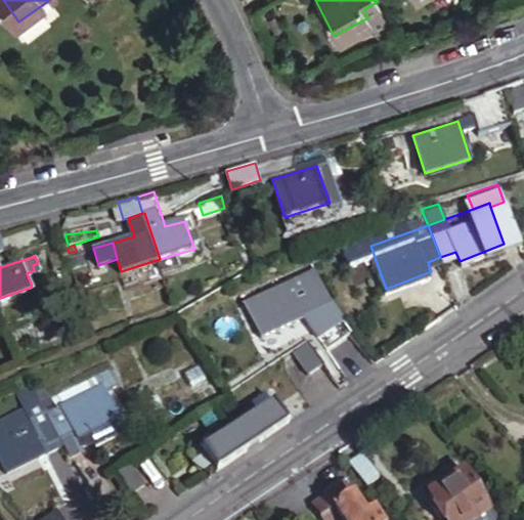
[(315,304),(300,271),(243,299),(260,335),(302,314),(301,311),(315,304)]
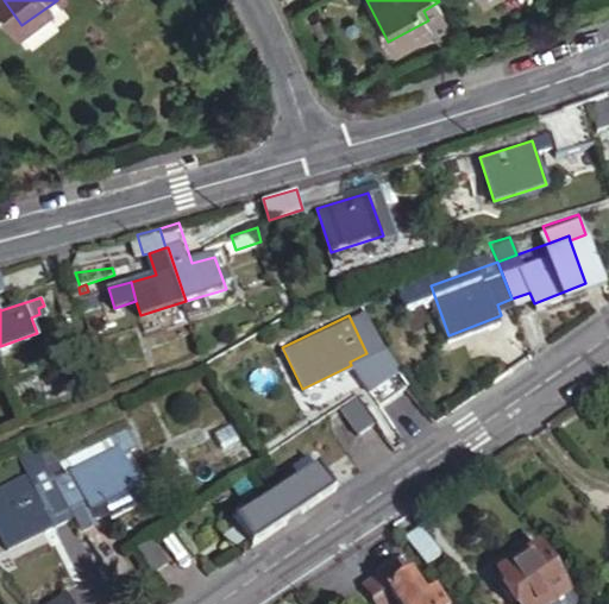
[(357,392),(340,403),(358,428),(375,417),(357,392)]
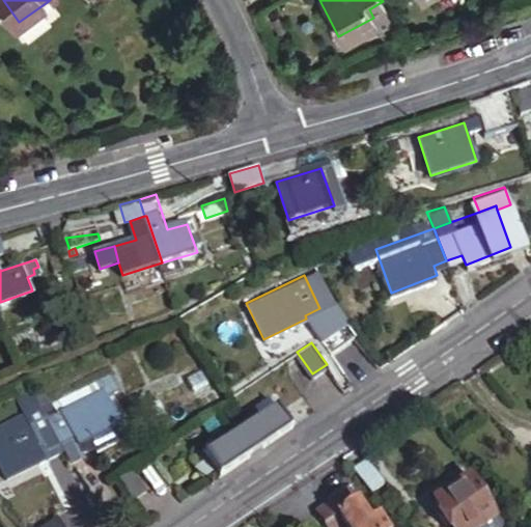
[(42,383),(32,388),(42,408),(100,378),(105,387),(115,382),(106,364),(48,394),(42,383)]
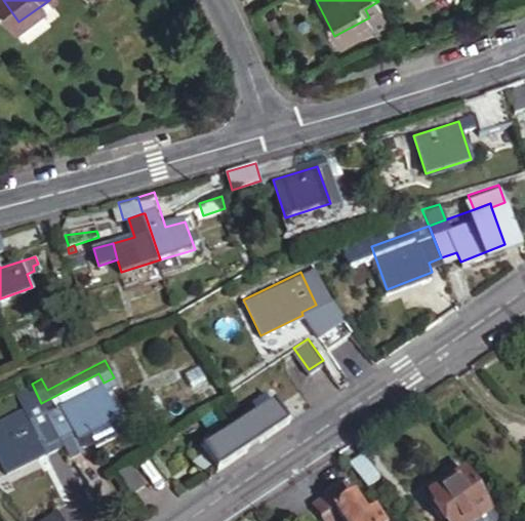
[(204,379),(196,365),(184,371),(191,386),(204,379)]
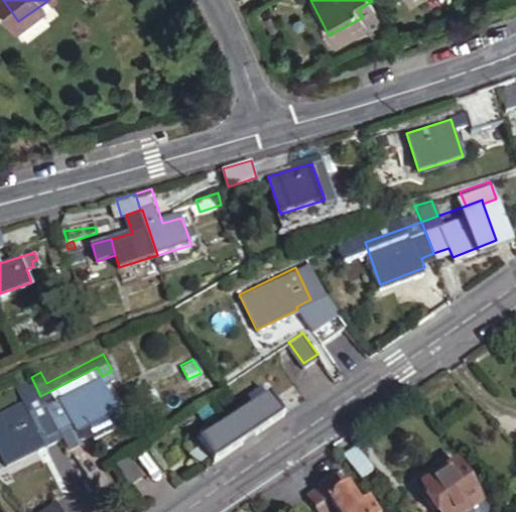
[(76,427),(116,405),(102,376),(97,367),(40,396),(56,428),(72,420),(76,427)]
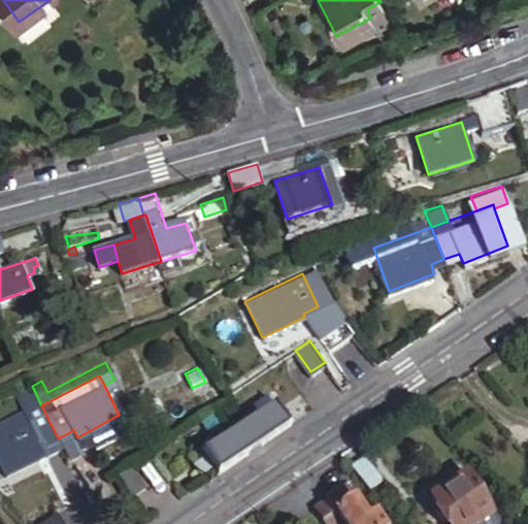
[(32,386),(27,379),(11,386),(26,414),(0,427),(0,465),(5,476),(46,454),(42,447),(58,438),(41,405),(32,386)]
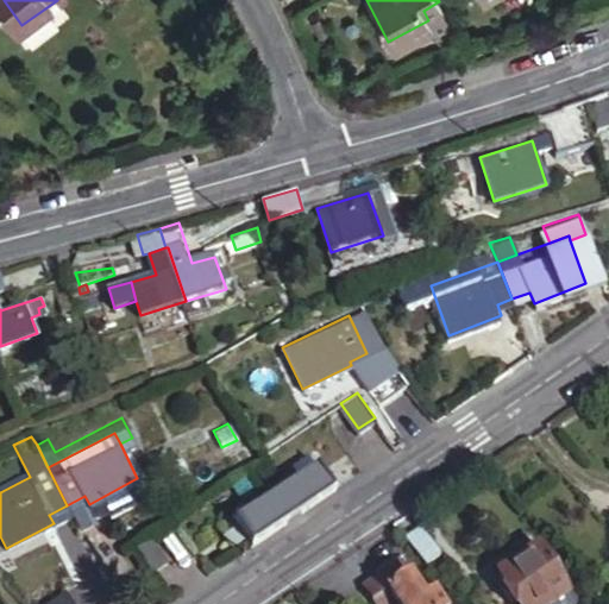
[(232,516),(250,541),(334,483),(311,451),(294,461),(300,470),(249,505),(232,516)]
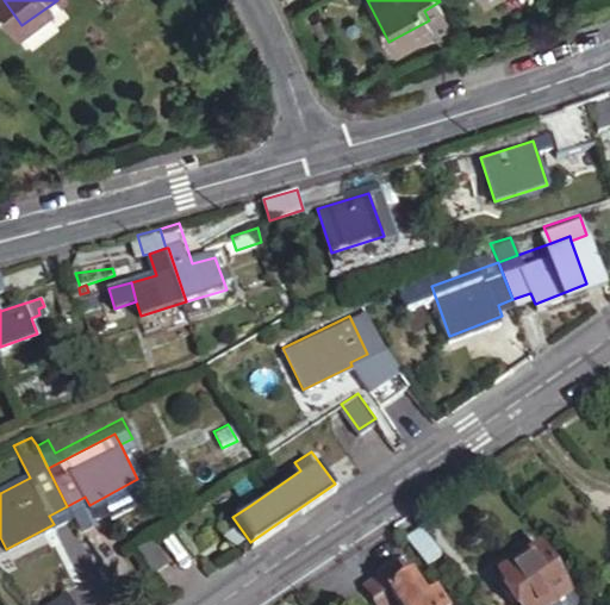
[(300,471),(294,462),(244,497),(249,506),(300,471)]
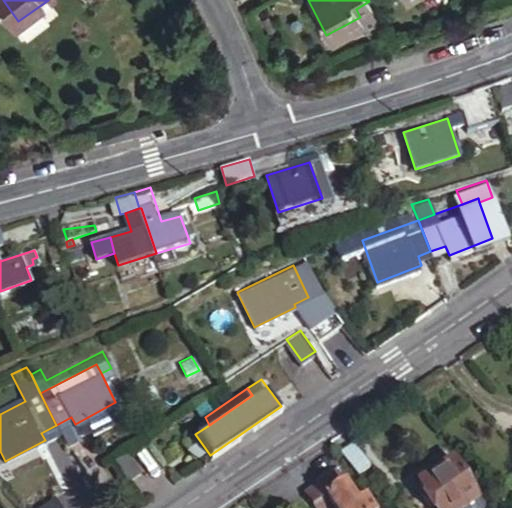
[(60,432),(65,440),(79,432),(78,429),(91,429),(121,412),(115,402),(75,424),(71,417),(56,425),(60,432)]
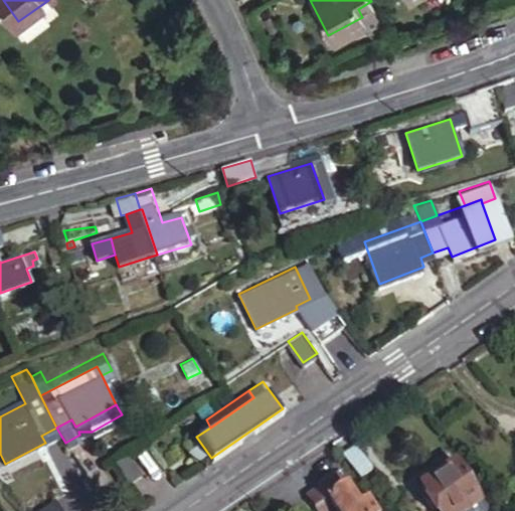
[(45,443),(60,435),(56,428),(41,436),(45,443)]
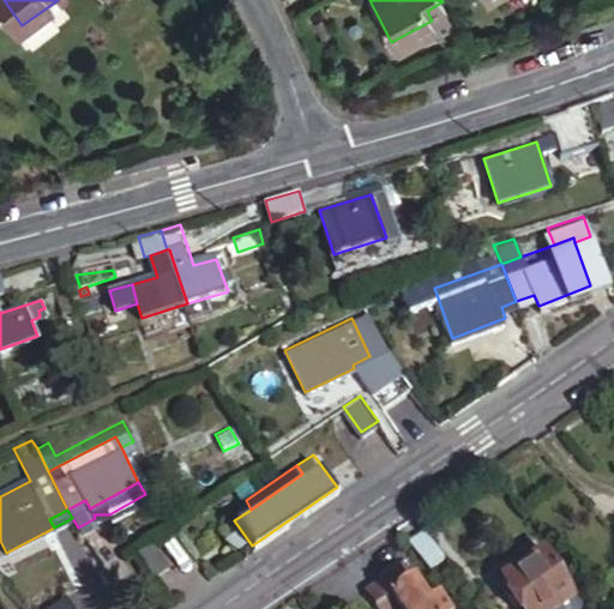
[(426,528),(410,541),(429,564),(432,564),(446,550),(426,528)]
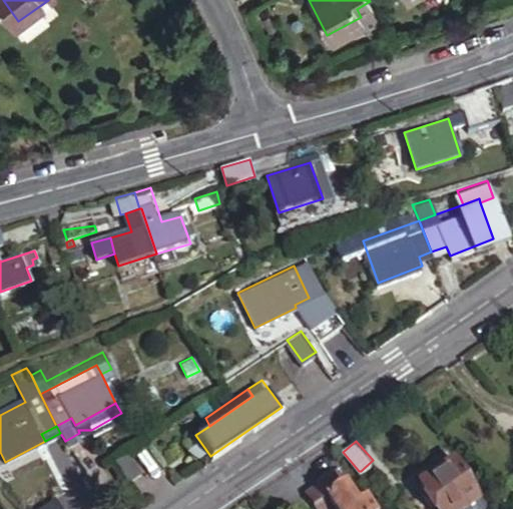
[(125,450),(112,459),(128,482),(141,473),(125,450)]
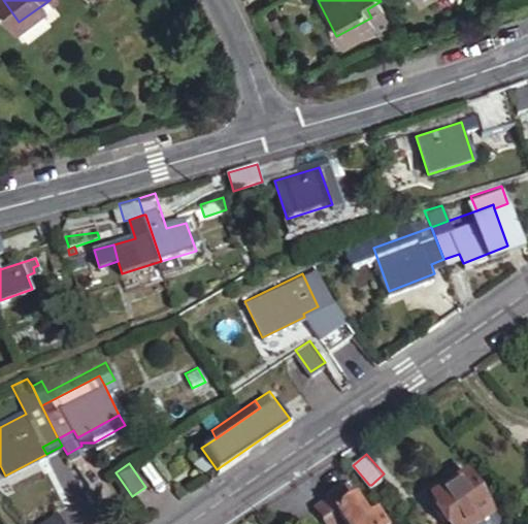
[(472,523),(474,523),(496,506),(466,467),(435,491),(459,523),(472,523)]
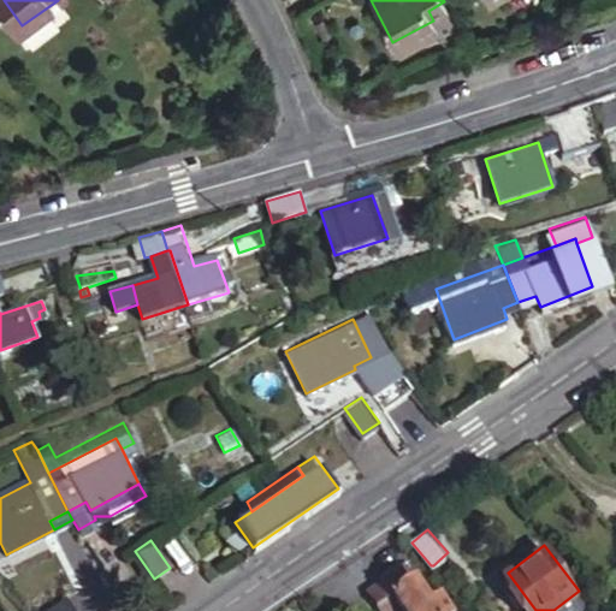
[(450,610),(455,607),(440,589),(430,598),(427,593),(402,558),(379,575),(381,577),(366,588),(383,610),(396,610),(402,606),(404,610),(450,610)]
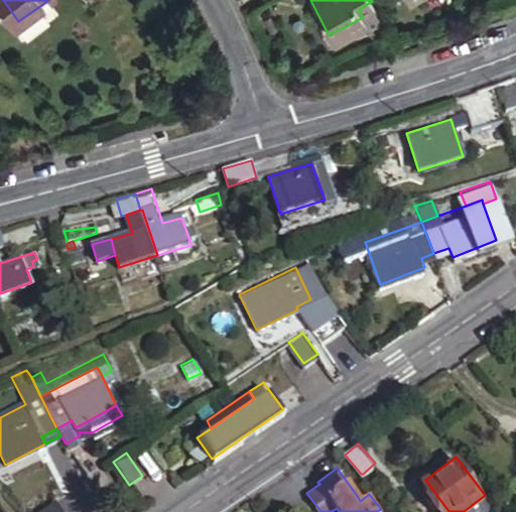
[(366,490),(358,497),(360,501),(369,494),(366,490)]
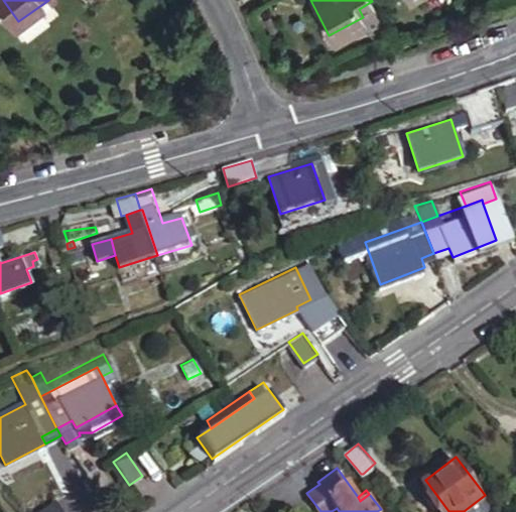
[(489,511),(495,508),(485,495),(464,511),(465,511),(489,511)]
